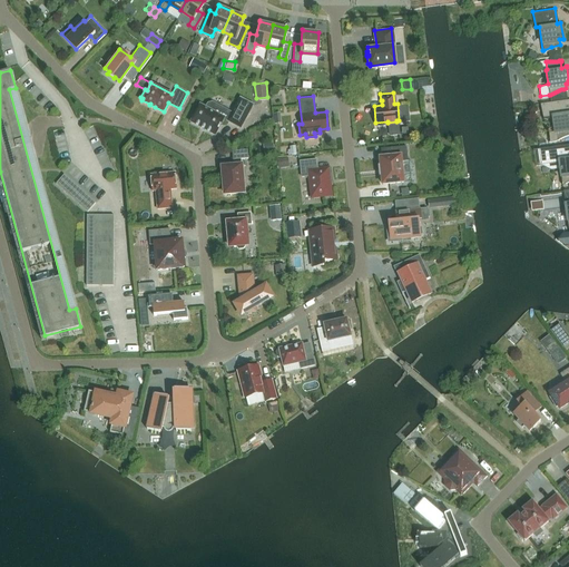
[(568,98),(539,103),(541,116),(551,114),(553,129),(548,130),(549,140),(551,140),(552,140),(553,140),(553,139),(555,139),(556,139),(557,138),(558,138),(558,137),(559,137),(560,137),(560,136),(561,136),(562,136),(563,135),(565,135),(566,134),(567,134),(568,134),(568,133),(568,98)]
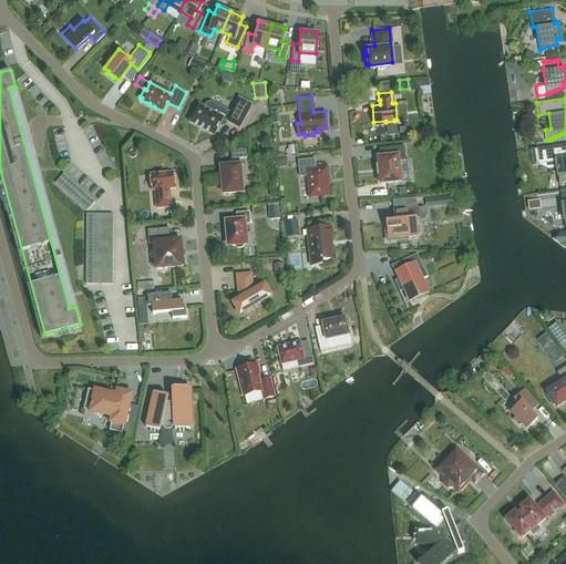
[(198,102),(188,119),(213,132),(222,115),(226,118),(225,119),(238,125),(245,112),(233,105),(228,112),(209,102),(205,103),(204,104),(198,102)]
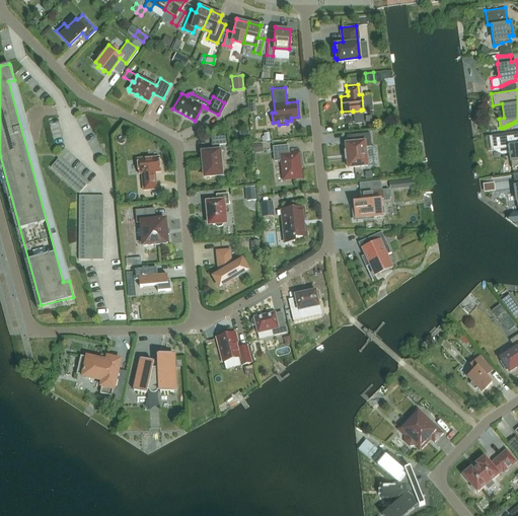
[(248,136),(247,128),(238,129),(239,137),(248,136)]
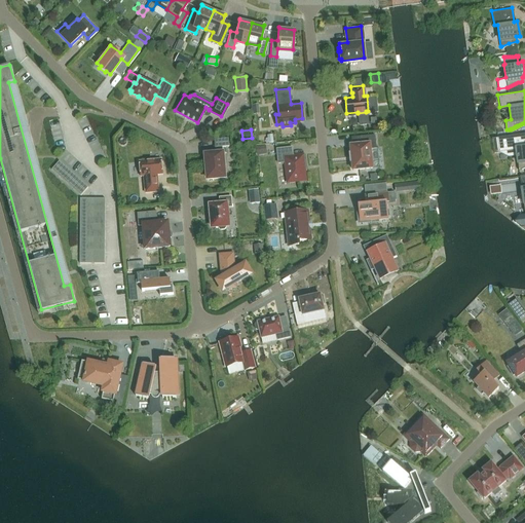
[(524,131),(491,136),(491,137),(495,137),(496,136),(498,150),(515,148),(518,169),(519,169),(522,167),(524,165),(524,131)]
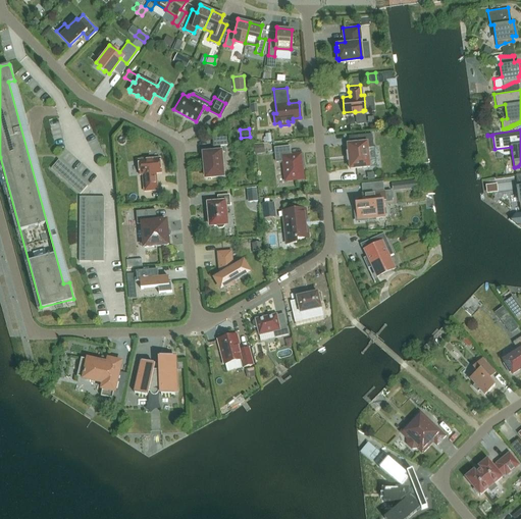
[(368,164),(367,146),(372,145),(371,132),(357,133),(358,141),(347,142),(350,166),(368,164)]
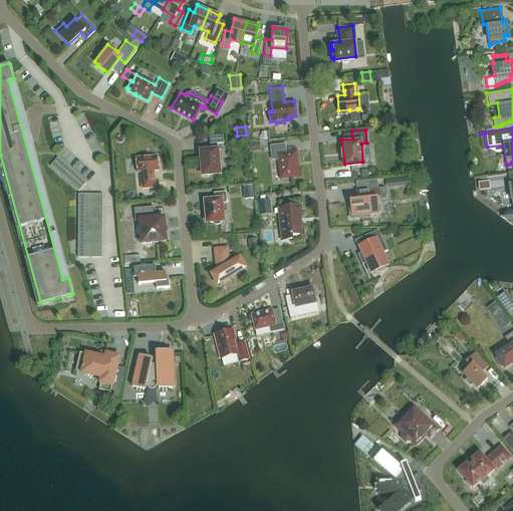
[(210,148),(200,149),(202,173),(219,171),(216,142),(223,141),(222,133),(209,134),(210,148)]
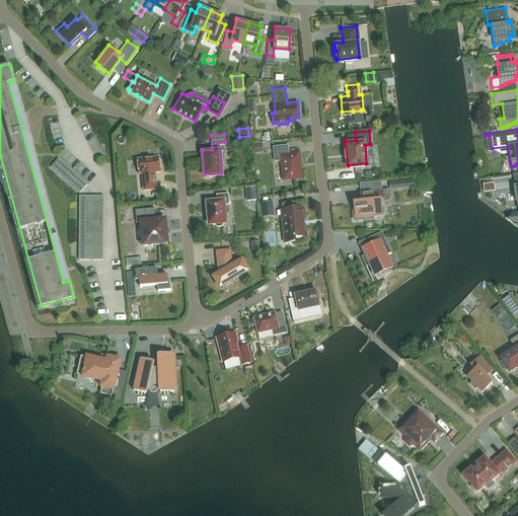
[(262,141),(251,142),(252,150),(263,149),(262,141)]
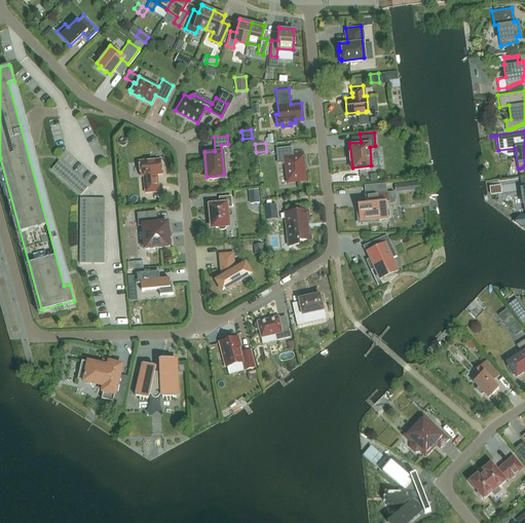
[(287,180),(305,178),(303,162),(305,162),(304,153),(291,154),(290,146),(291,146),(291,145),(275,147),(277,160),(285,160),(287,180)]
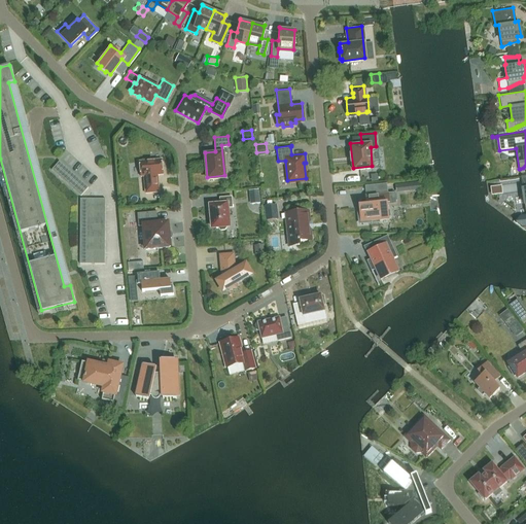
[(144,190),(159,189),(156,172),(162,172),(161,156),(150,158),(149,156),(141,158),(141,159),(139,160),(140,174),(143,174),(144,190)]
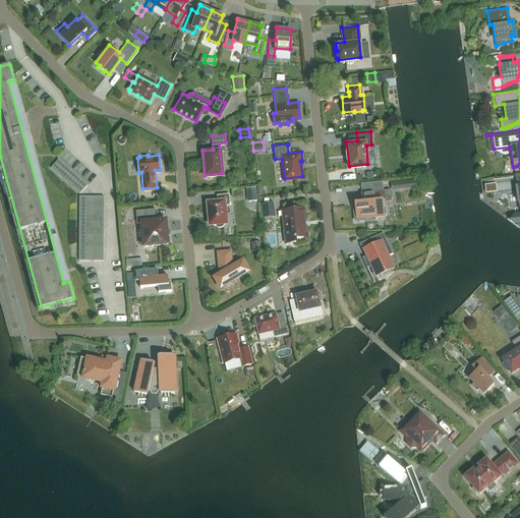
[(54,161),(57,165),(59,166),(62,162),(58,157),(54,161)]
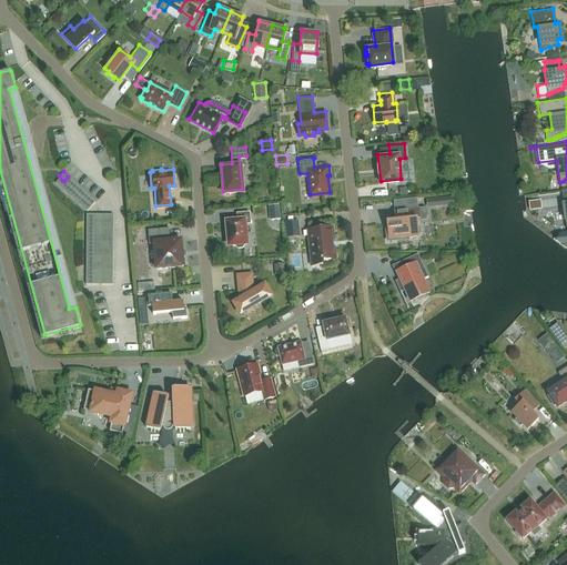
[(73,181),(68,177),(64,181),(67,183),(69,185),(73,181)]
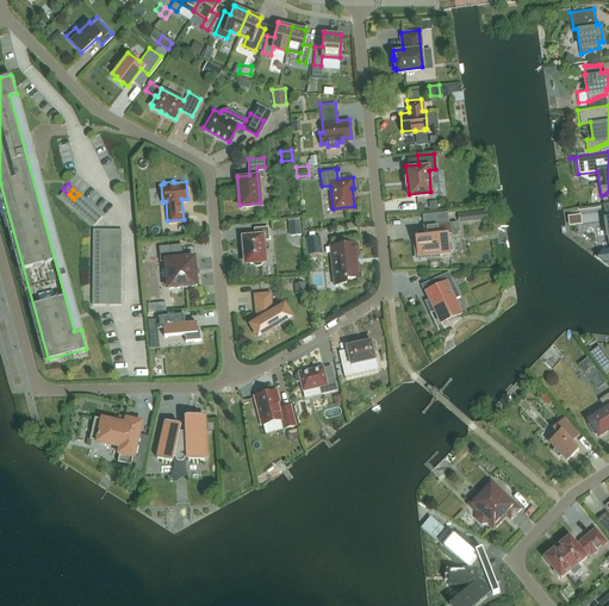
[(85,199),(79,194),(74,199),(75,200),(80,204),(85,199)]
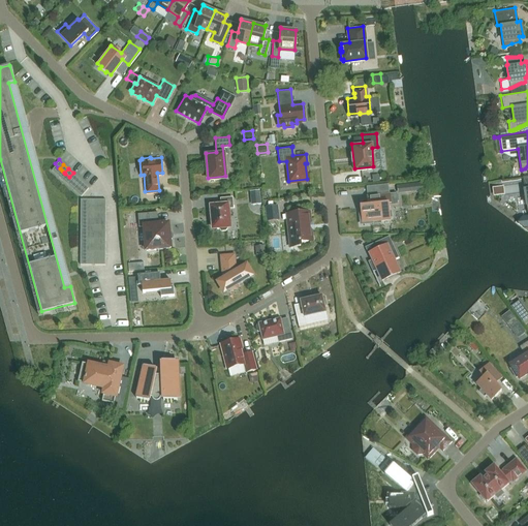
[(78,177),(73,173),(69,177),(73,180),(74,181),(78,177)]
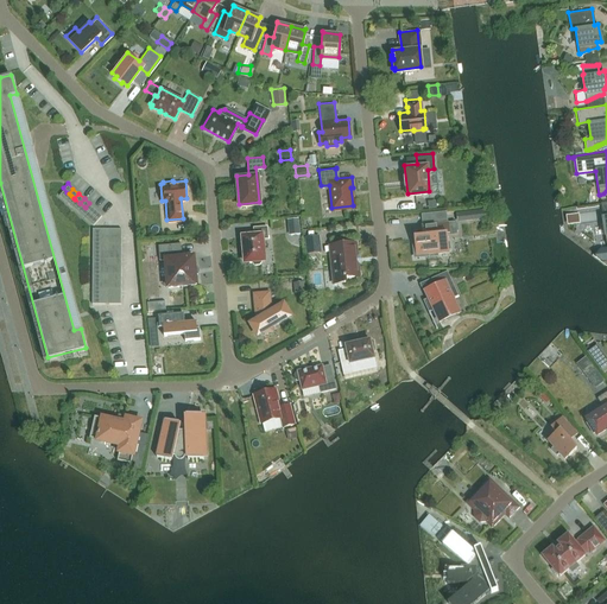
[(86,208),(88,211),(90,214),(95,209),(89,203),(86,208)]
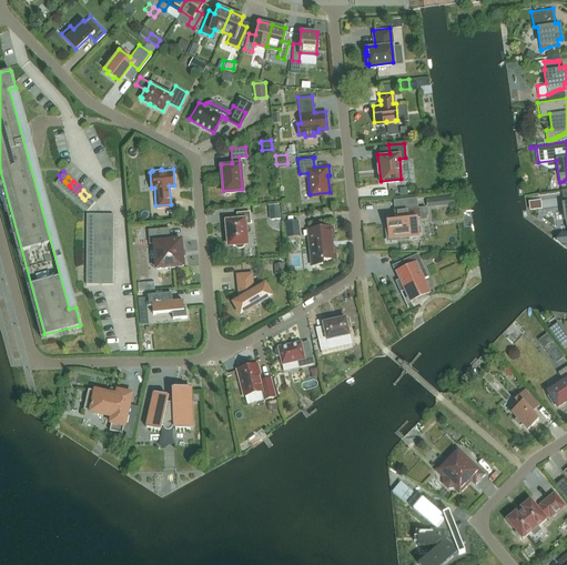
[(542,192),(542,200),(555,200),(554,191),(542,192)]
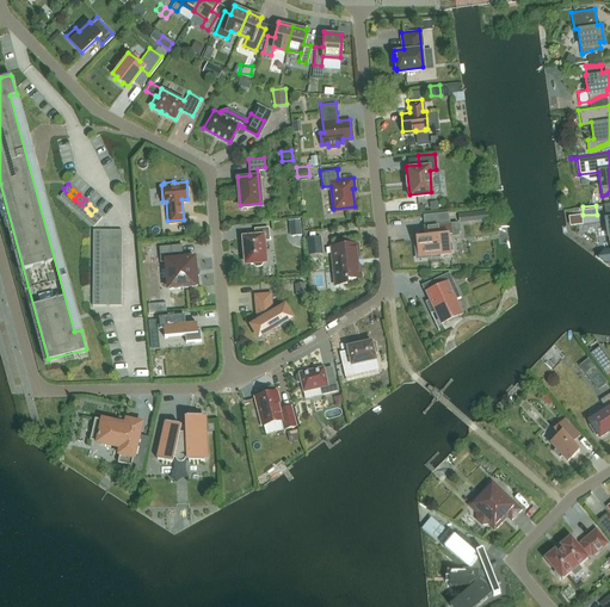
[(491,208),(457,211),(458,221),(492,217),(491,208)]
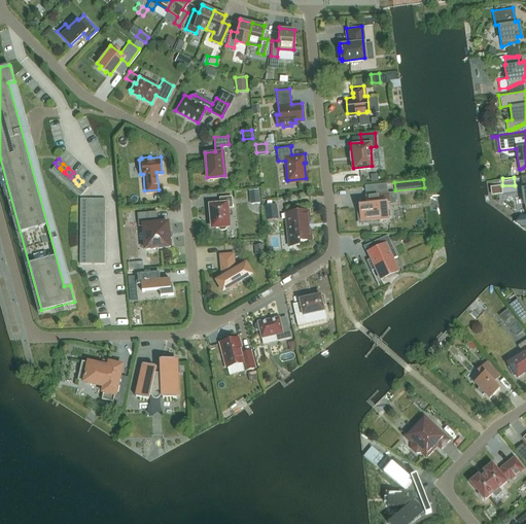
[(78,185),(80,186),(83,189),(88,185),(82,181),(78,185)]
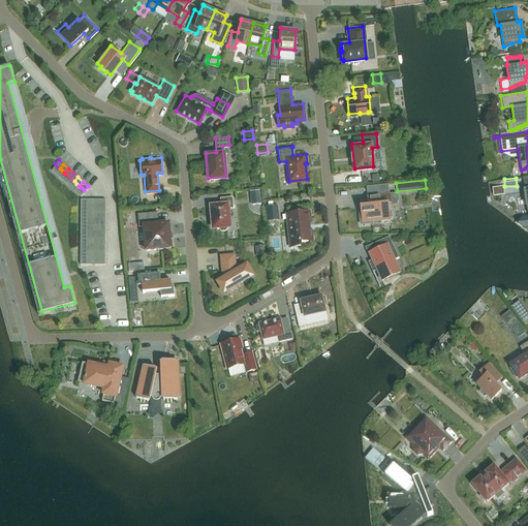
[(258,188),(249,189),(250,203),(260,202),(258,188)]
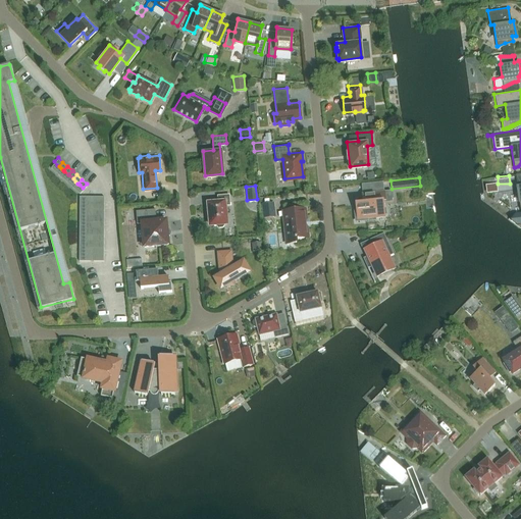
[(355,202),(356,207),(354,208),(355,218),(366,217),(366,216),(383,214),(383,211),(384,211),(384,206),(382,206),(382,200),(391,199),(391,196),(392,196),(392,191),(389,191),(389,190),(362,193),(363,202),(355,202)]
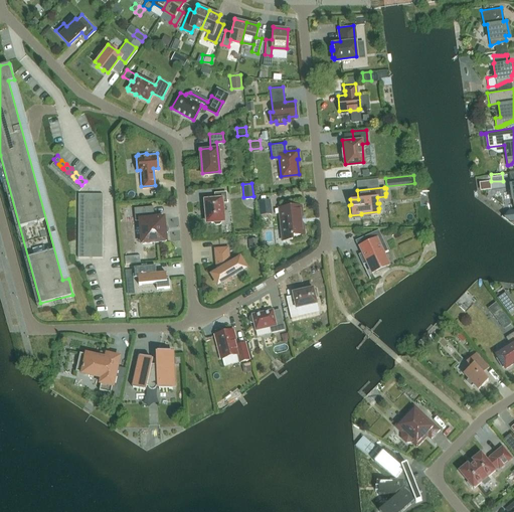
[(213,221),(215,222),(219,222),(220,220),(220,218),(222,218),(221,200),(226,200),(225,190),(214,191),(214,197),(204,198),(206,220),(213,219),(213,221)]
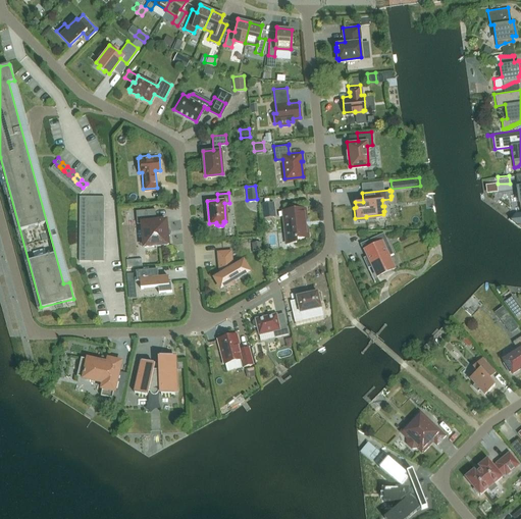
[(262,216),(275,215),(273,201),(260,202),(262,216)]
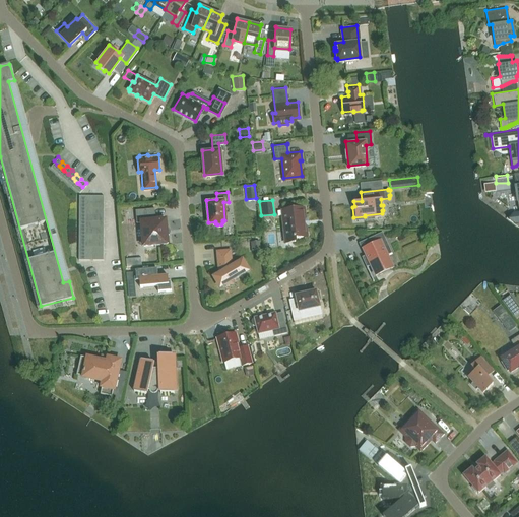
[(143,244),(167,242),(165,217),(154,218),(153,206),(134,208),(136,220),(141,220),(143,244)]
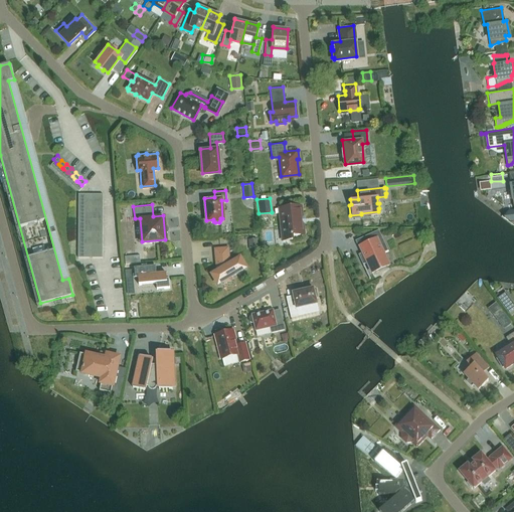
[(292,237),(292,233),(303,232),(300,204),(279,206),(282,238),(292,237)]
